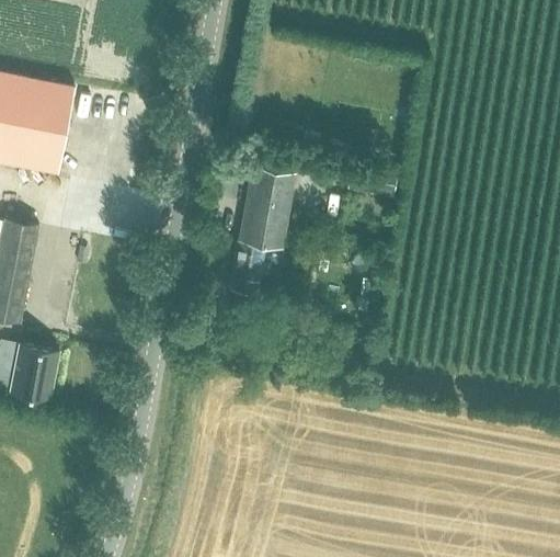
[(0,161),(58,173),(76,87),(0,71),(0,161)]
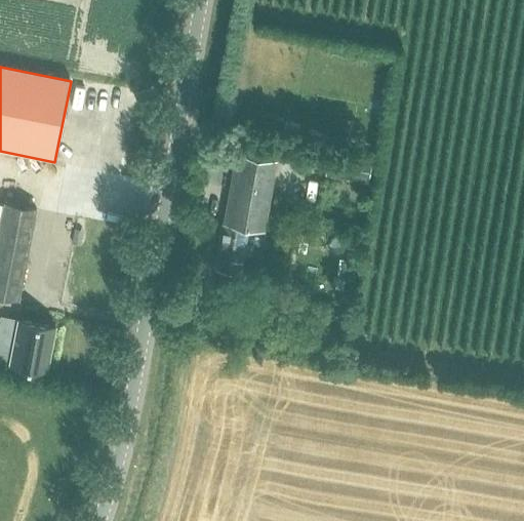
[(373,160),(330,153),(326,177),(369,186),(373,160)]
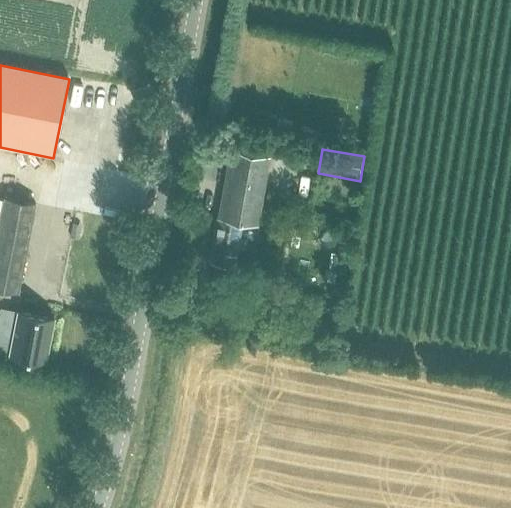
[(255,252),(270,158),(230,152),(212,263),(234,267),(237,249),(255,252)]
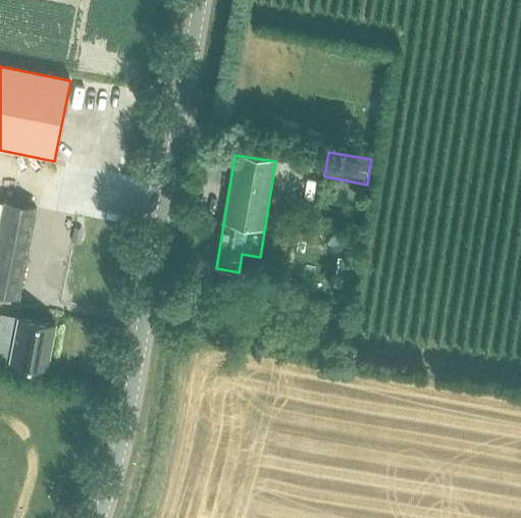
[(5,205),(5,206),(0,205),(0,296),(19,300),(37,211),(5,205)]
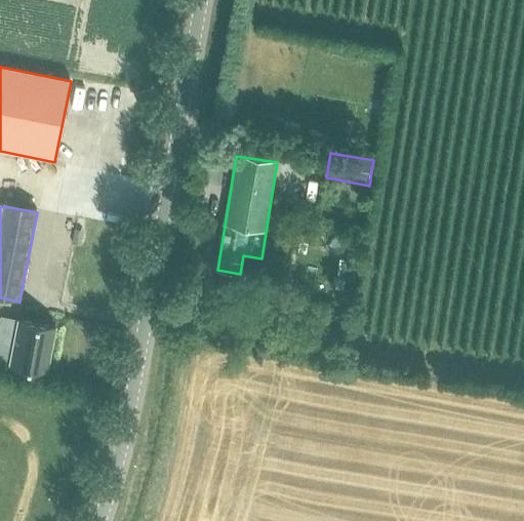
[(54,330),(19,323),(11,367),(47,374),(54,330)]
